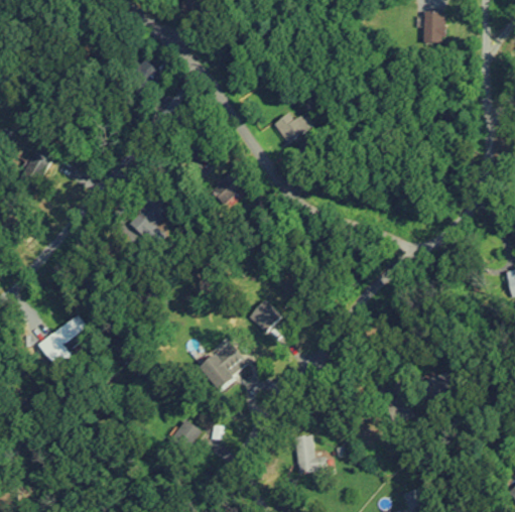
[(444,11),(424,11),(424,29),(444,29),(444,11)]
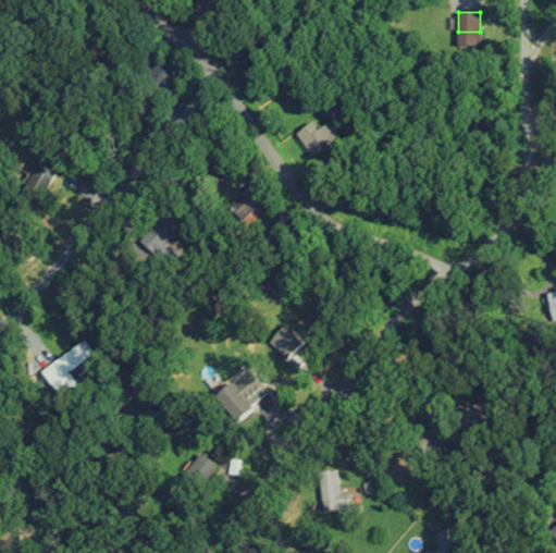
[(331,123),(317,127),(316,124),(299,130),(306,151),(336,143),(331,123)]
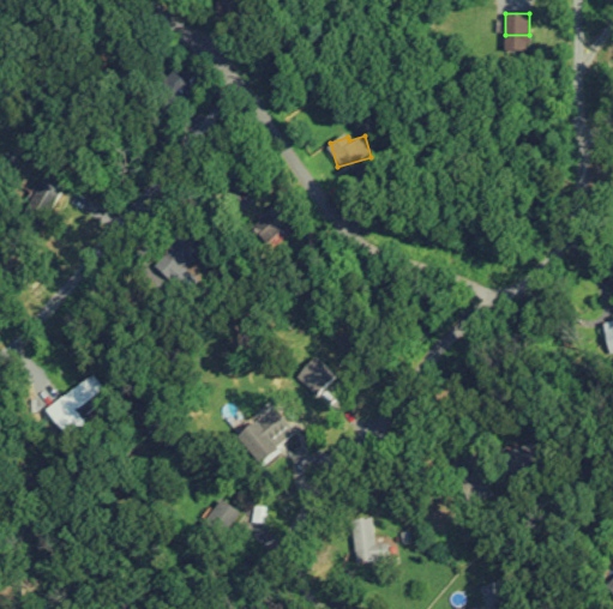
[(612,351),(612,319),(602,321),(608,354),(612,351)]
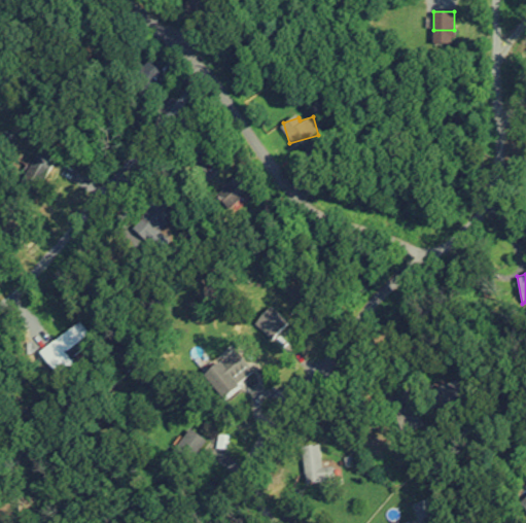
[(287,318),(269,304),(254,322),(273,337),(287,318)]
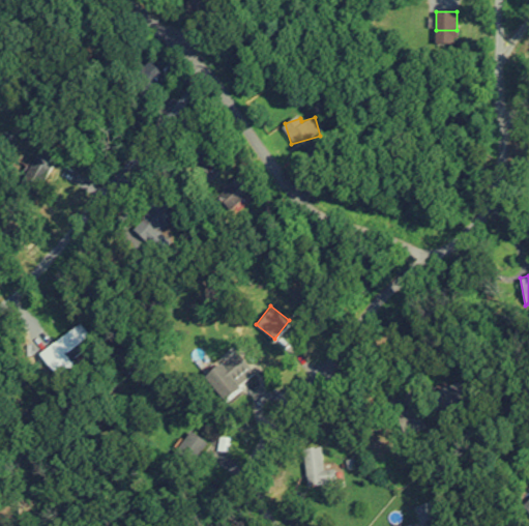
[(227,399),(255,370),(230,346),(202,375),(227,399)]
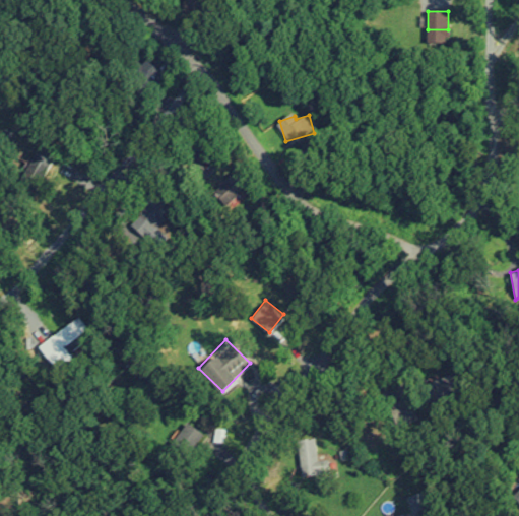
[(431,380),(434,402),(449,401),(447,378),(431,380)]
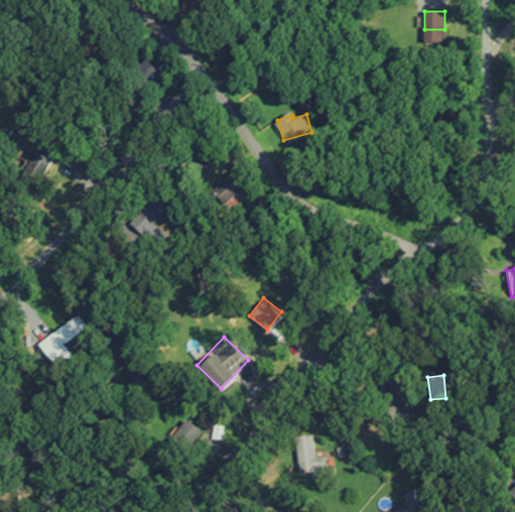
[(199,428),(190,424),(186,431),(195,436),(199,428)]
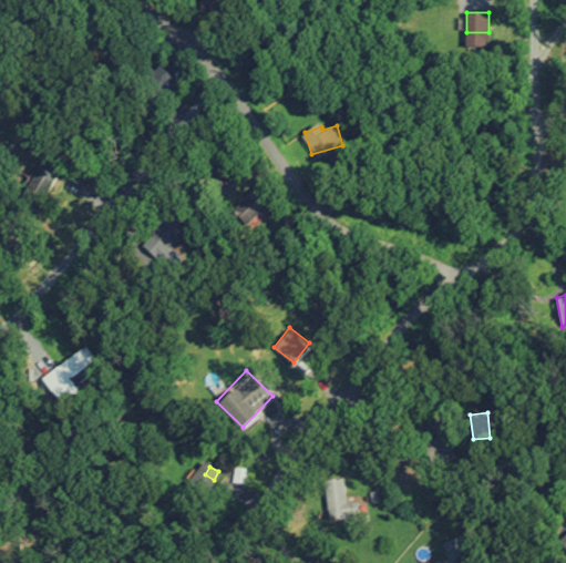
[(325,480),(327,518),(359,515),(358,501),(346,501),(343,479),(325,480)]
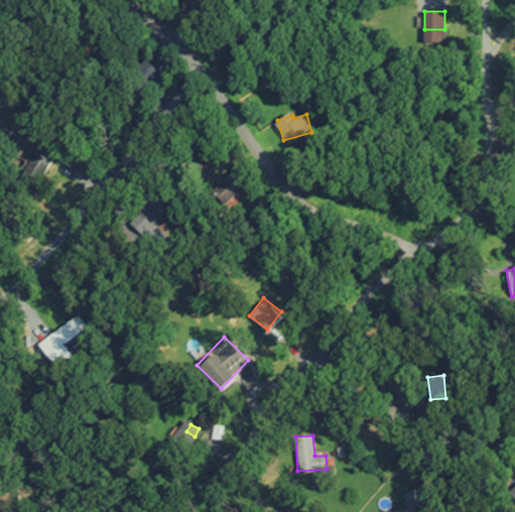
[(514,481),(506,490),(514,498),(514,481)]
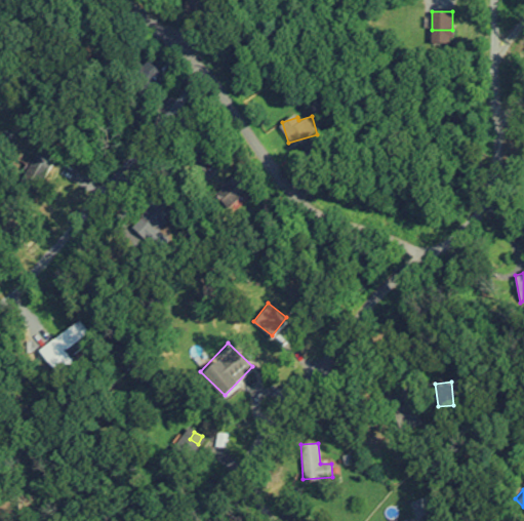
[(435,514),(427,493),(409,501),(417,520),(435,514)]
